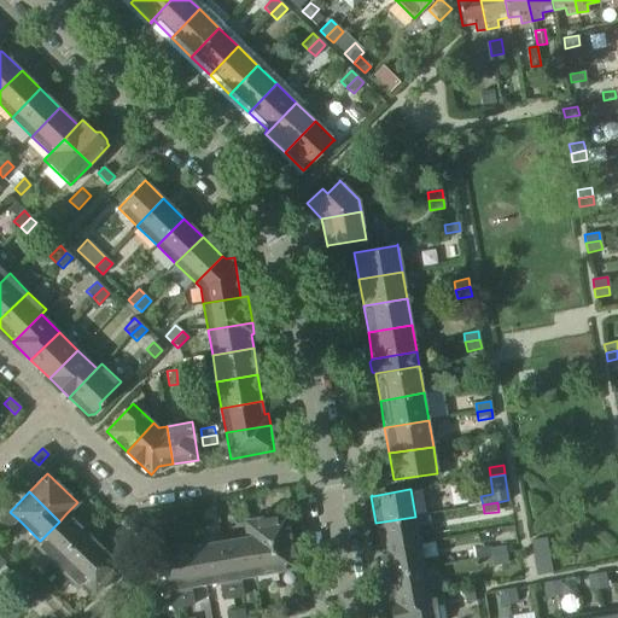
[(7,530),(18,519),(11,513),(1,524),(7,530)]
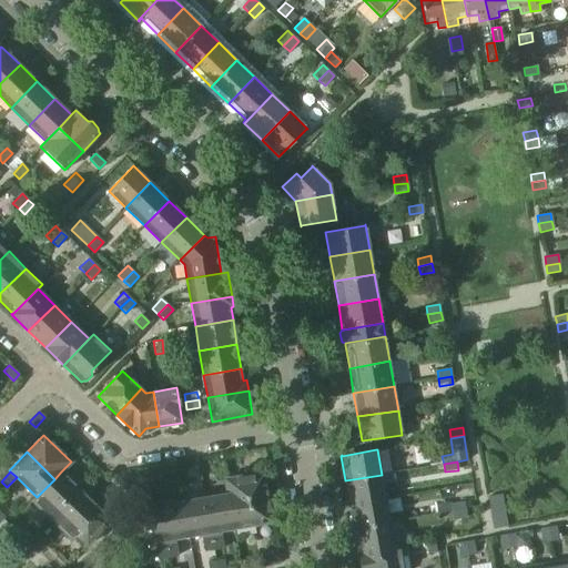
[(78,488),(61,472),(54,479),(37,497),(36,496),(31,501),(49,518),(78,488)]
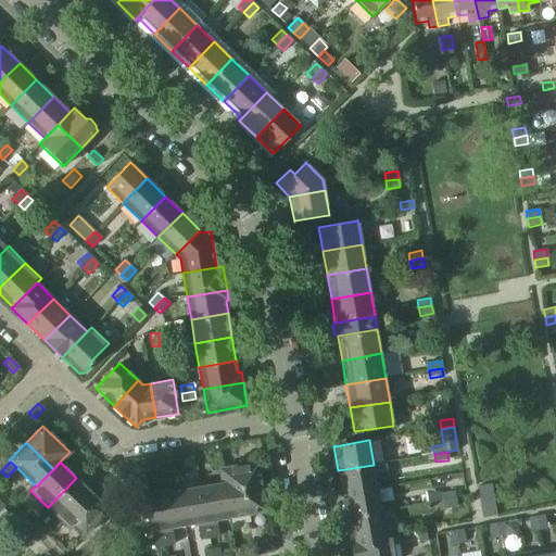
[(219,469),(223,484),(224,494),(262,488),(257,463),(219,469)]
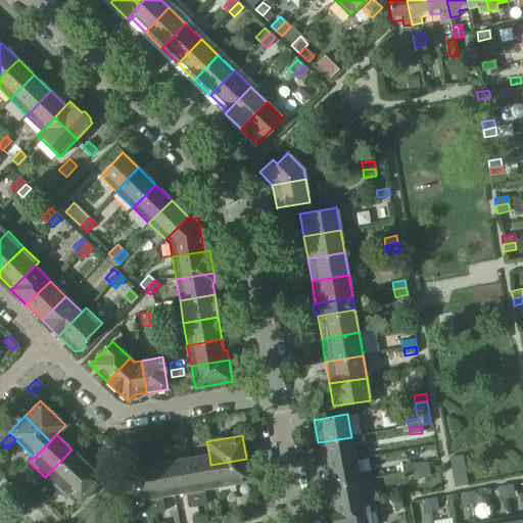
[(351,437),(318,442),(322,466),(355,460),(351,437)]
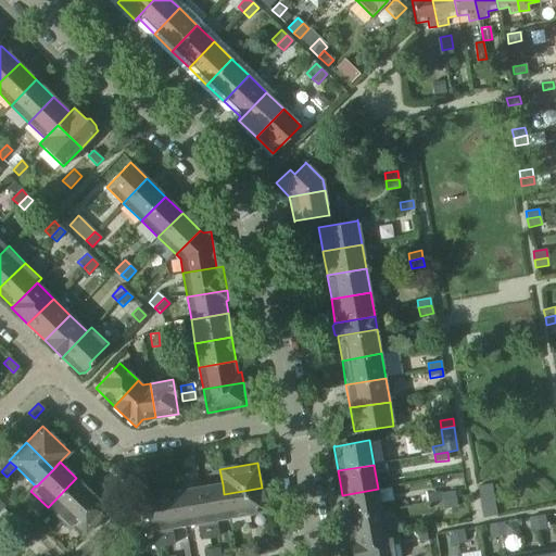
[(92,493),(76,478),(48,507),(63,522),(92,493)]
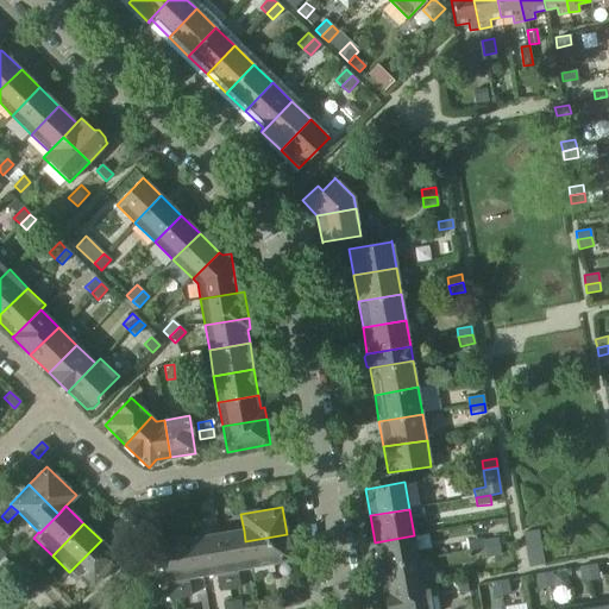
[(538,529),(523,533),(528,567),(544,564),(538,529)]
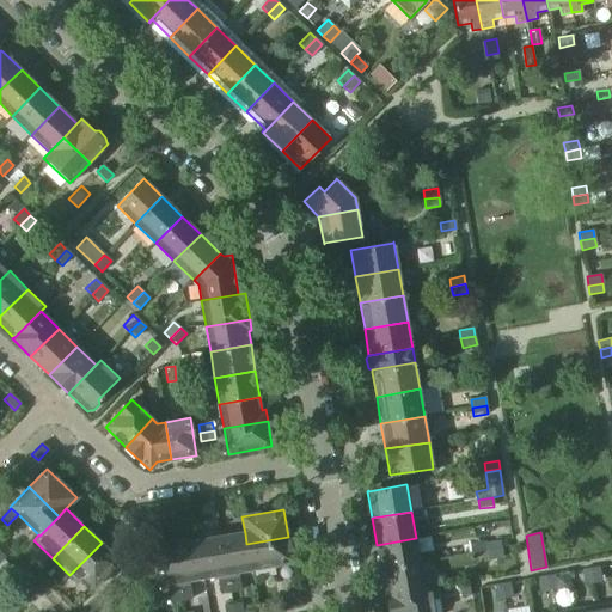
[(245,533),(221,537),(230,593),(240,591),(238,573),(251,570),(246,544),(245,533)]
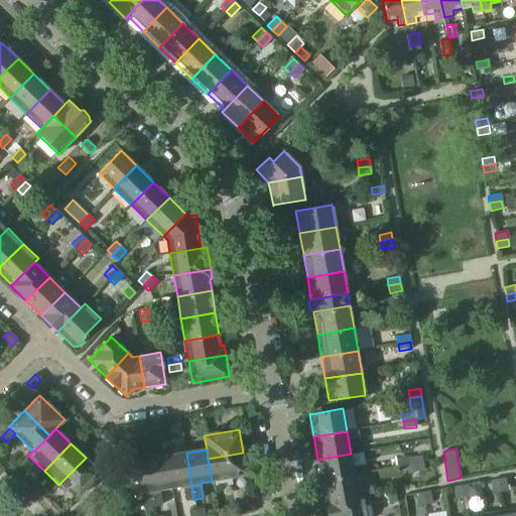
[(186,453),(165,457),(170,488),(182,486),(185,501),(194,500),(186,453)]
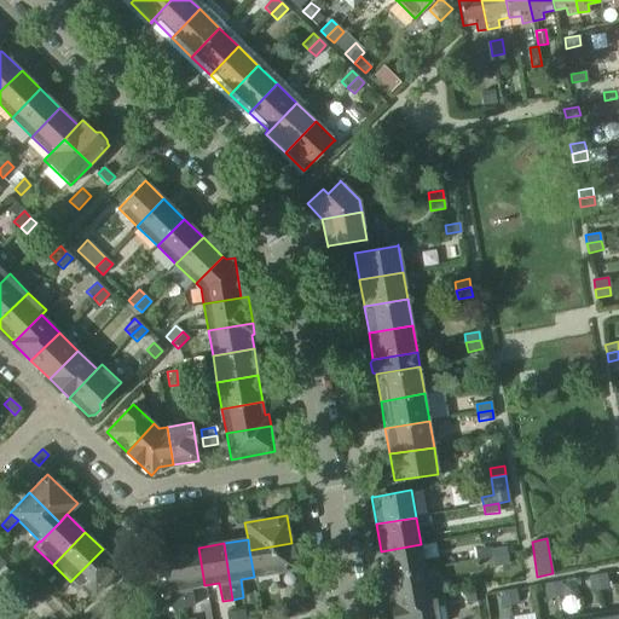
[(291,543),(249,550),(254,577),(296,570),(291,543)]
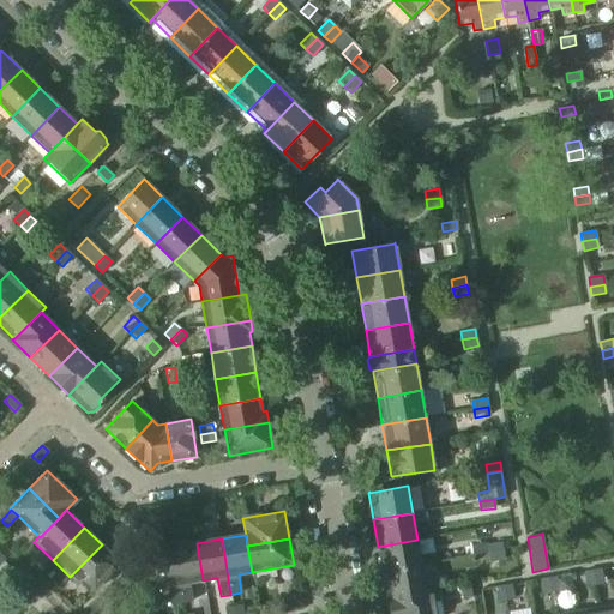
[(417,540),(378,547),(383,575),(422,567),(417,540)]
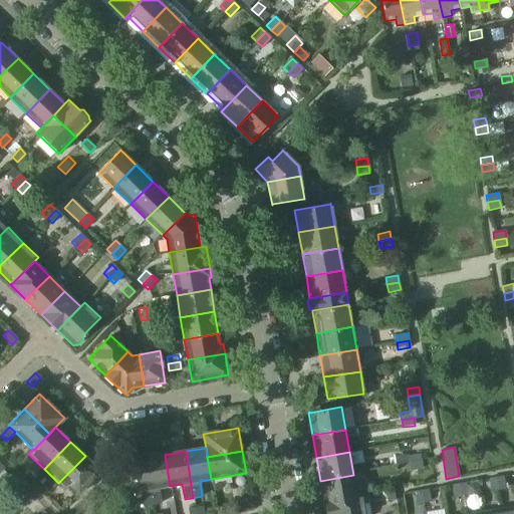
[(427,453),(420,454),(408,456),(409,463),(426,460),(428,460),(427,453)]
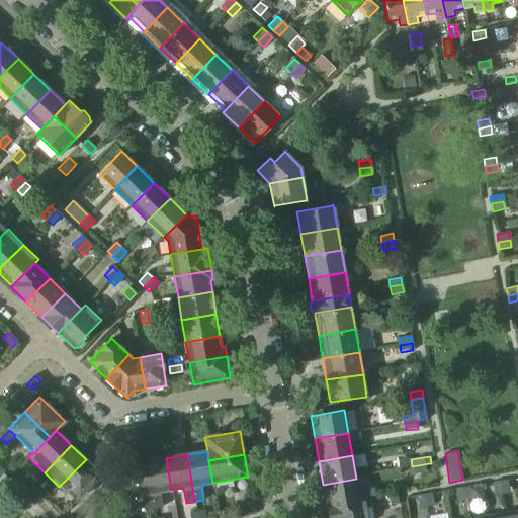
[(166,458),(145,461),(153,509),(162,507),(160,492),(171,490),(166,458)]
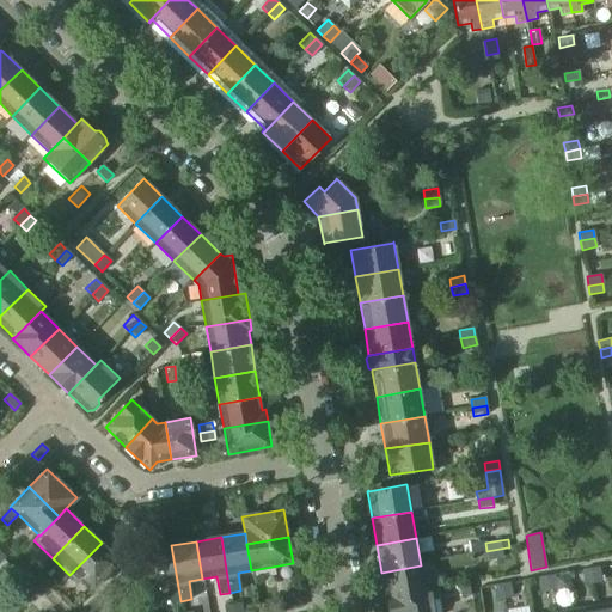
[(120,561),(102,543),(69,575),(78,582),(83,577),(93,588),(120,561)]
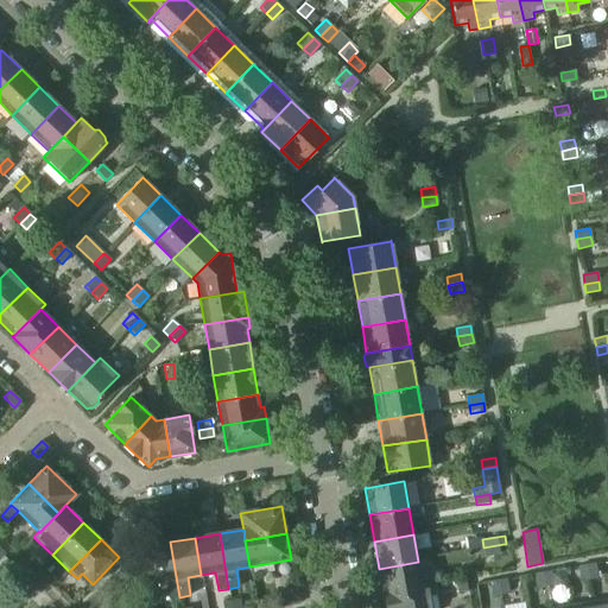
[(170,599),(179,597),(170,542),(145,546),(152,583),(166,581),(170,599)]
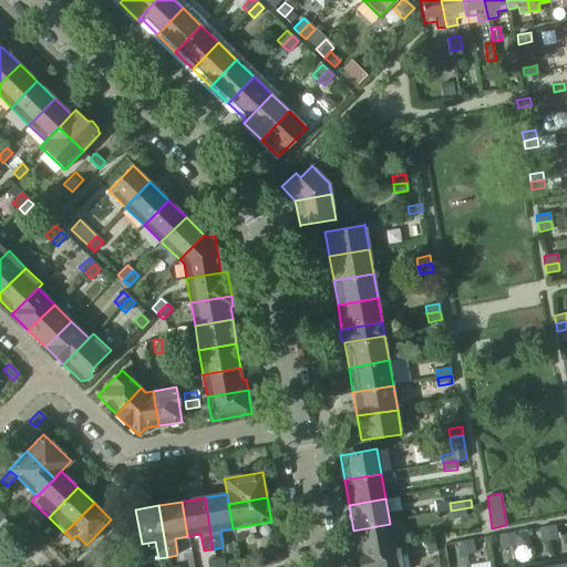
[(472,515),(470,507),(451,511),(452,518),(472,515)]
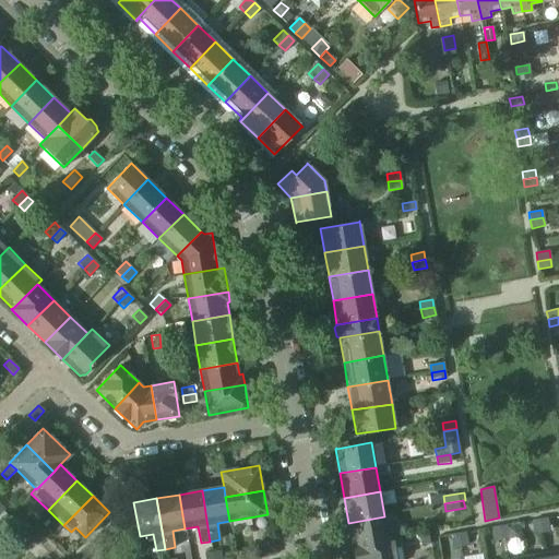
[(384,516),(348,523),(353,548),(393,540),(392,536),(388,537),(384,516)]
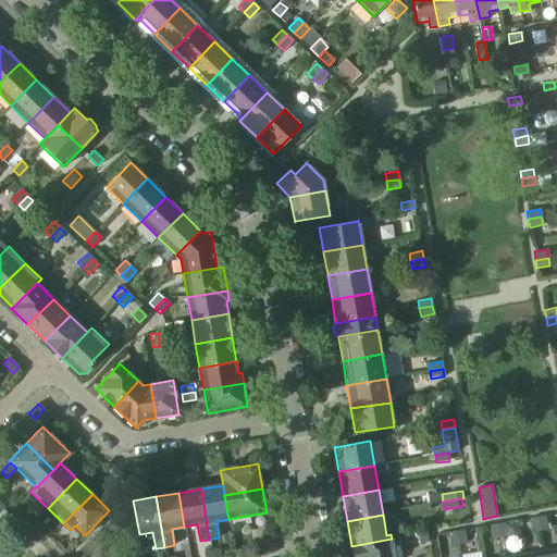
[(545,516),(537,517),(540,530),(547,529),(545,516)]
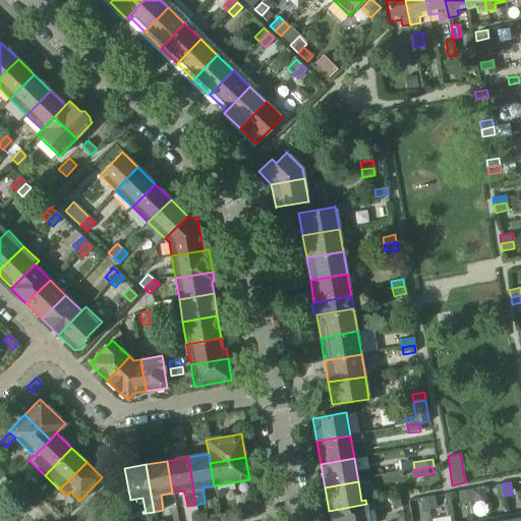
[(498,498),(505,496),(503,483),(496,485),(498,498)]
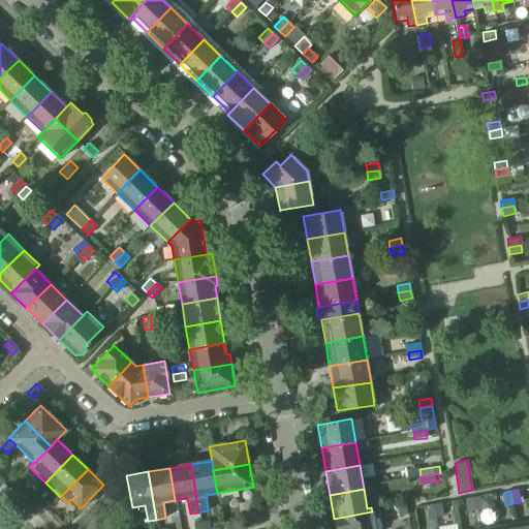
[(479,497),(472,498),(474,510),(481,509),(479,497)]
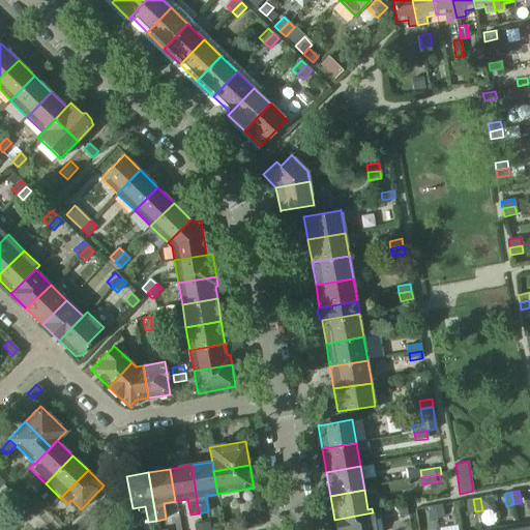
[(13,508),(19,513),(27,504),(22,499),(13,508)]
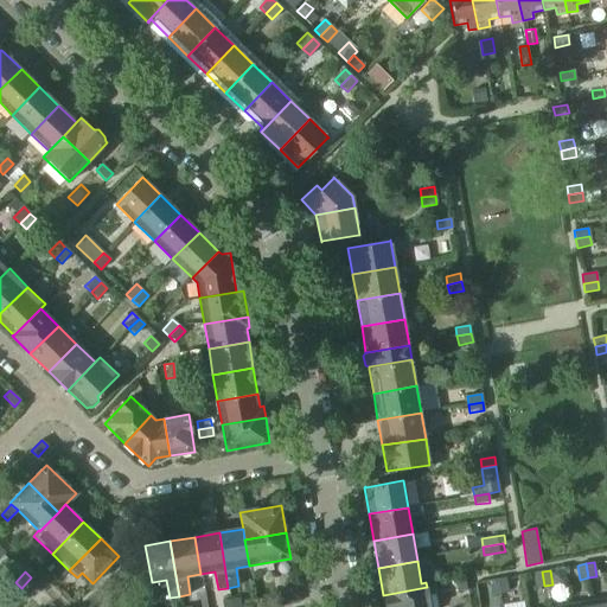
[(535,587),(544,586),(542,572),(532,573),(535,587)]
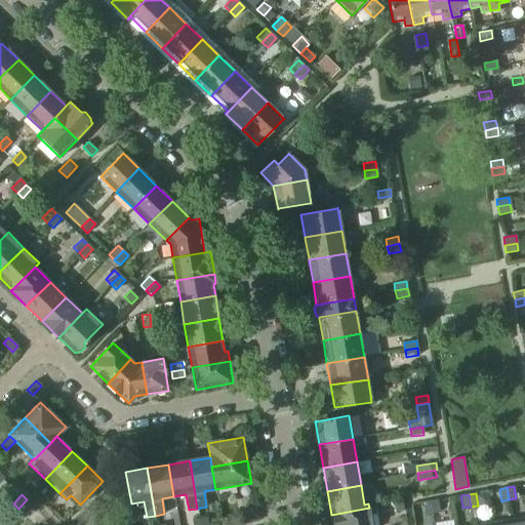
[(396,512),(403,511),(401,498),(394,499),(396,512)]
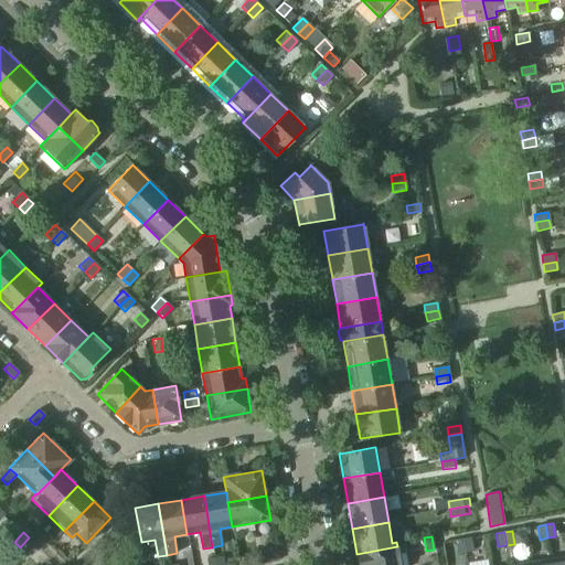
[(29,537),(20,547),(25,553),(35,543),(29,537)]
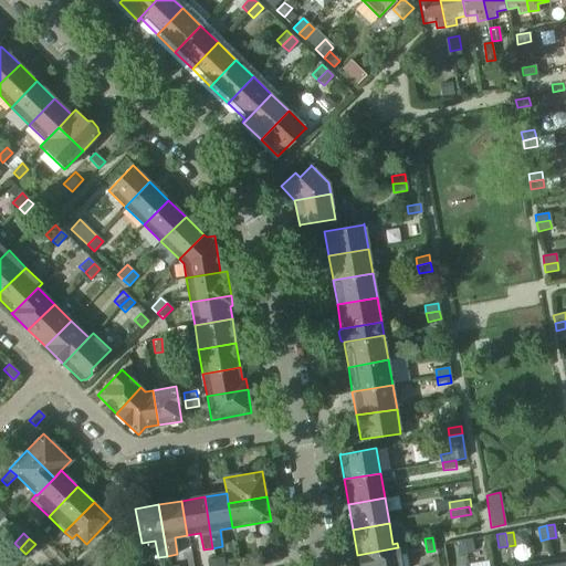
[(101,538),(92,548),(97,554),(107,545),(101,538)]
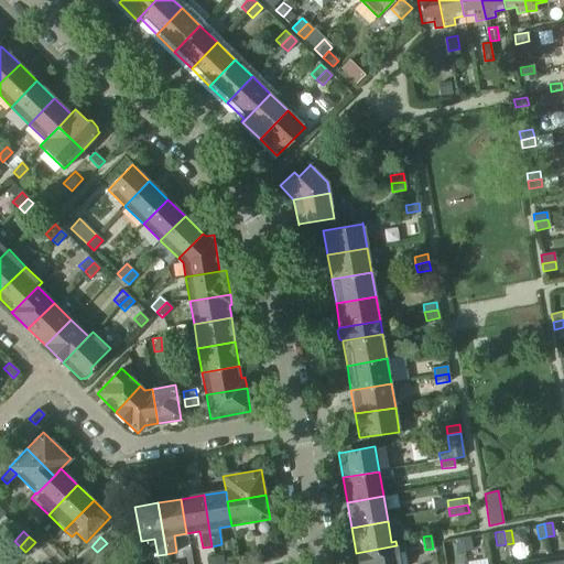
[(469,537),(462,538),(464,552),(472,550),(469,537)]
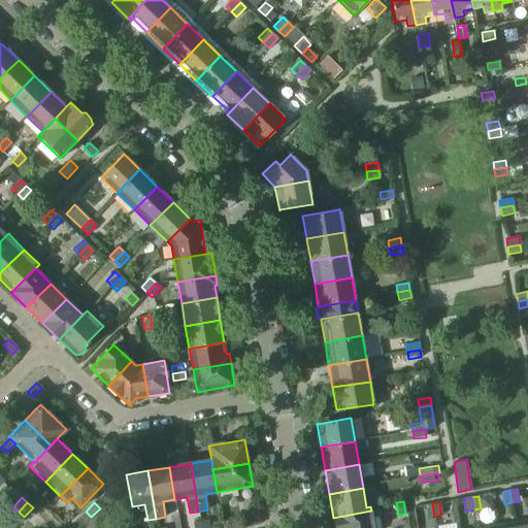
[(427,518),(434,517),(432,503),(425,505),(427,518)]
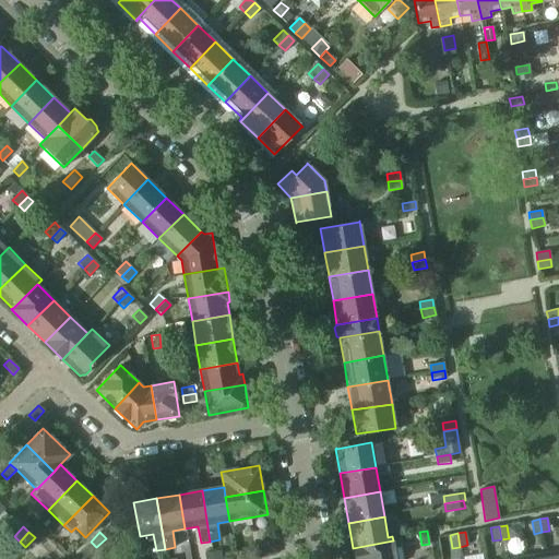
[(396,558),(393,540),(353,548),(354,558),(396,558)]
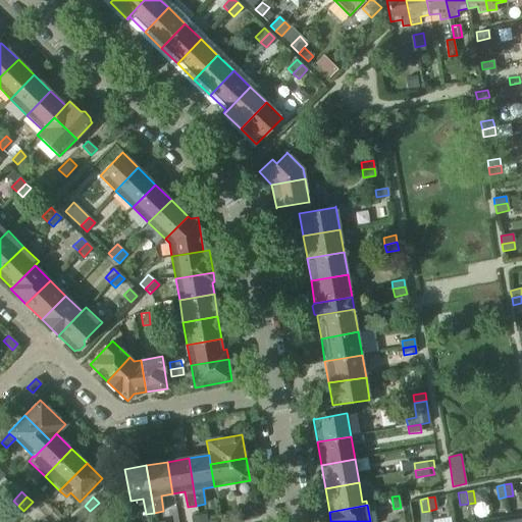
[(255,506),(248,507),(250,519),(258,518),(255,506)]
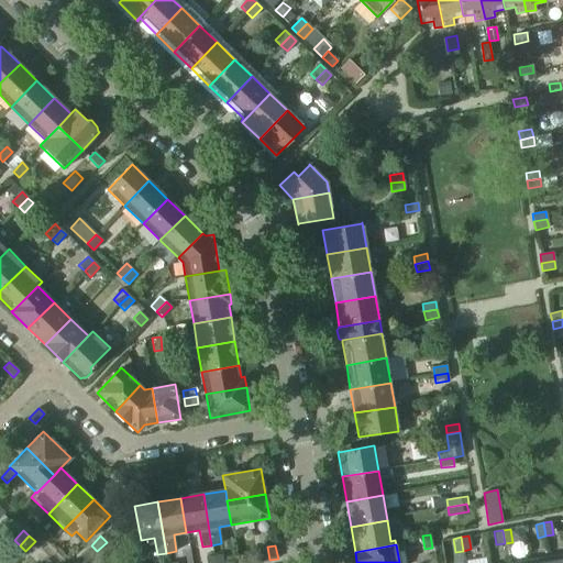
[(90,547),(81,556),(87,562),(96,552),(90,547)]
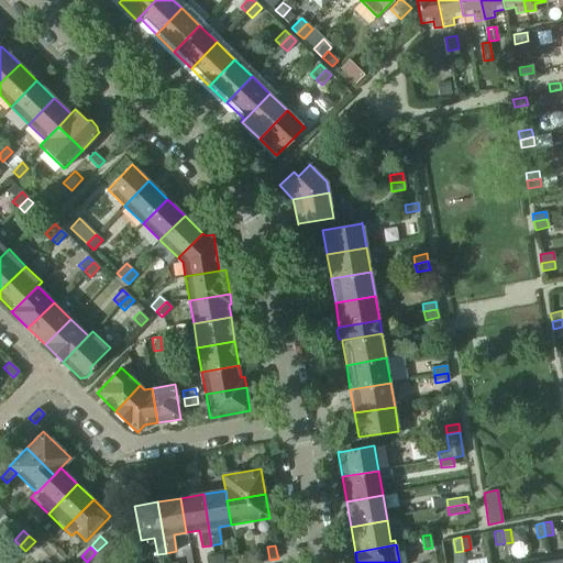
[(262,562),(269,560),(267,547),(260,549),(262,562)]
